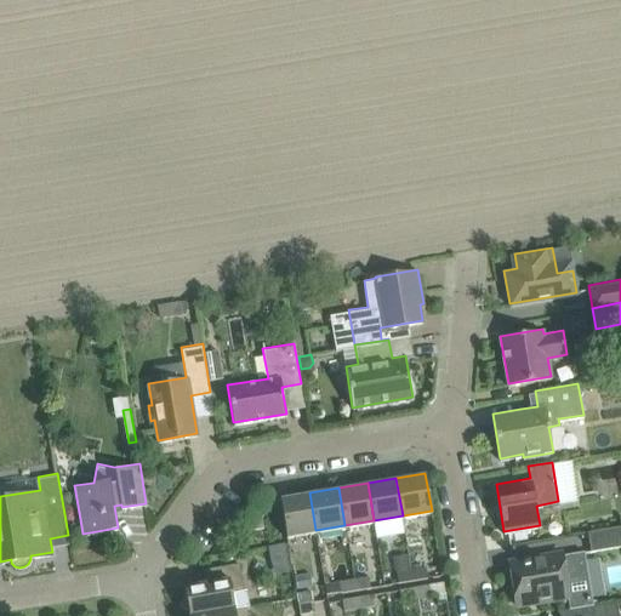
[(309,492),(280,497),(286,535),(315,530),(309,492)]
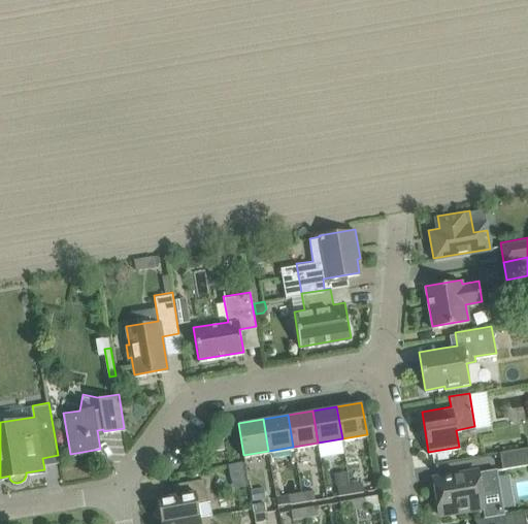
[(222,435),(210,437),(212,449),(224,447),(222,435)]
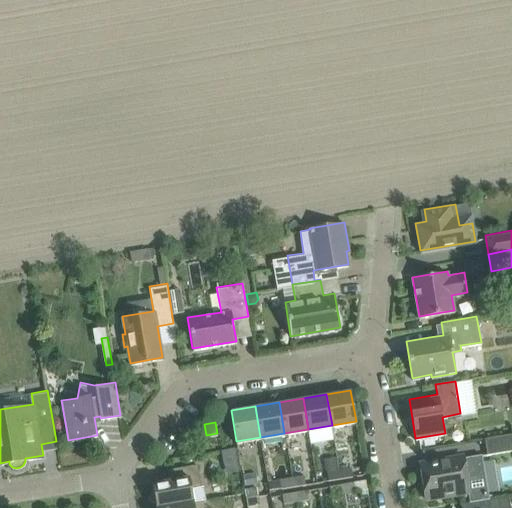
[(511,432),(484,437),(487,453),(511,448),(511,432)]
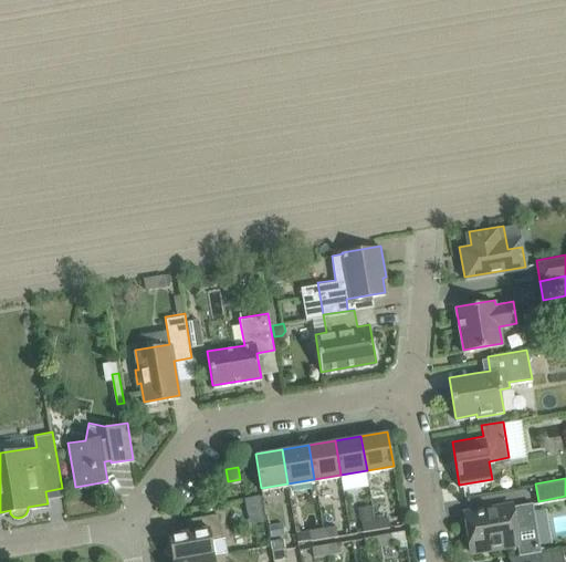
[(245,510),(261,508),(259,493),(243,497),(245,510)]
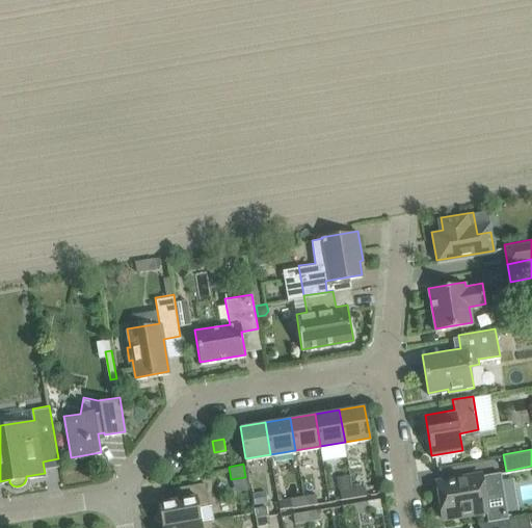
[(486,509),(487,520),(505,517),(498,471),(481,474),(481,472),(435,480),(442,517),(486,509)]
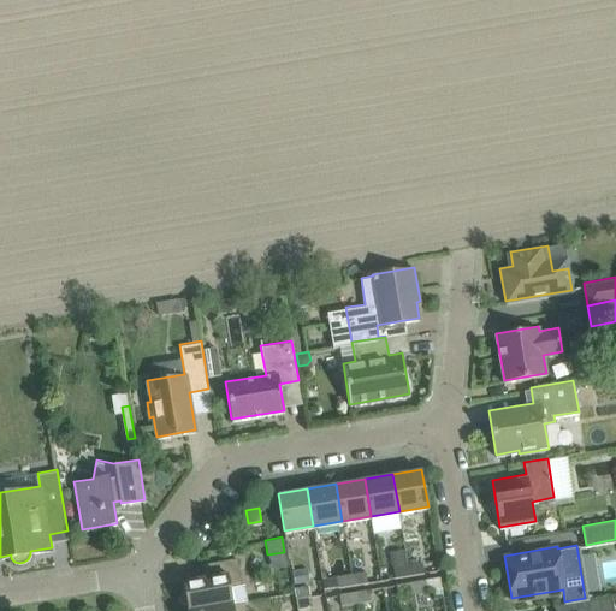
[(187,604),(188,609),(232,601),(230,585),(242,583),(237,556),(200,562),(201,563),(207,562),(209,576),(183,580),(184,586),(177,597),(187,604)]
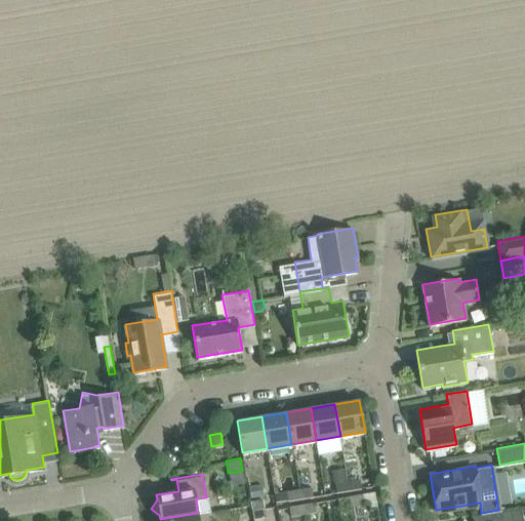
[(359,478),(347,480),(349,489),(361,486),(359,478)]
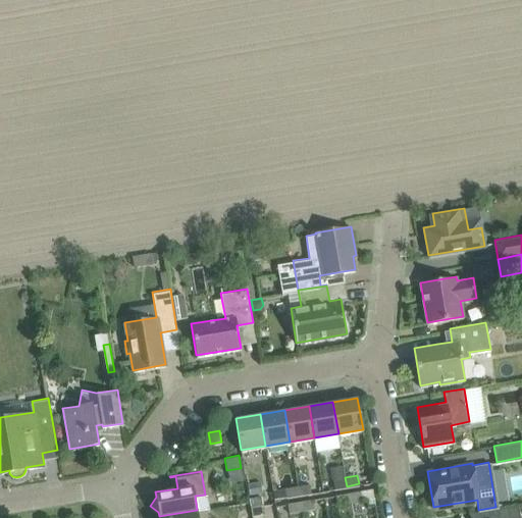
[(333,479),(334,488),(347,486),(345,477),(333,479)]
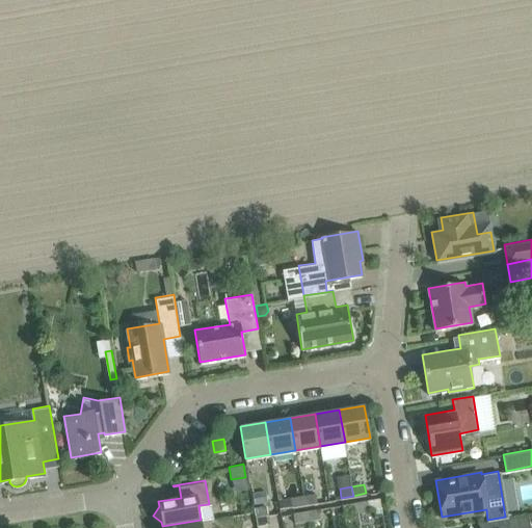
[(304,504),(317,502),(315,493),(302,495),(304,504)]
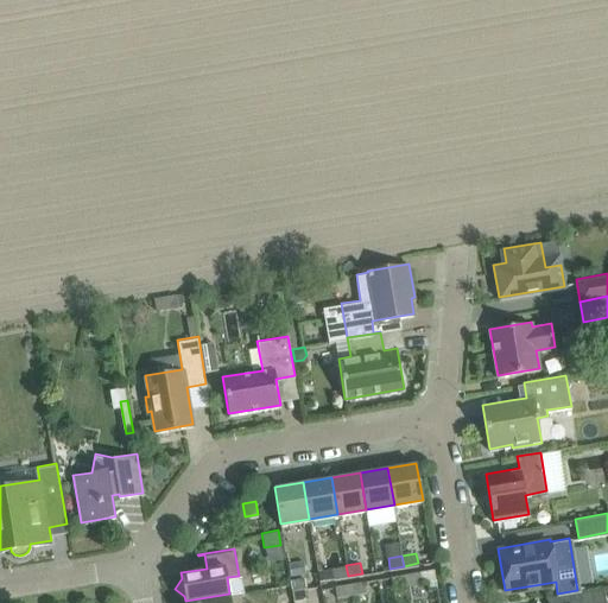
[(346,565),(331,567),(334,578),(348,576),(346,565)]
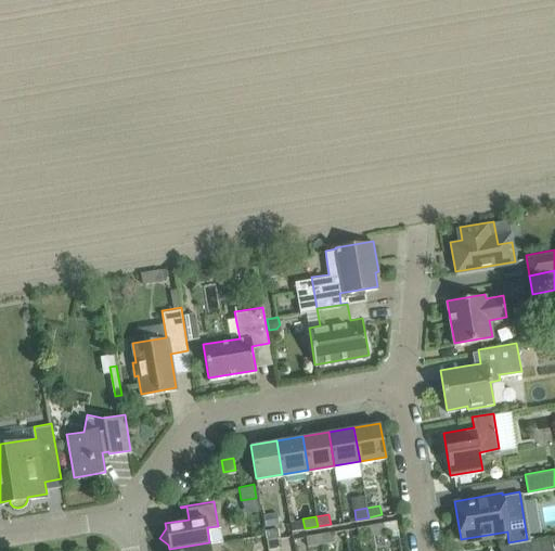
[(384,530),(383,521),(370,523),(371,533),(384,530)]
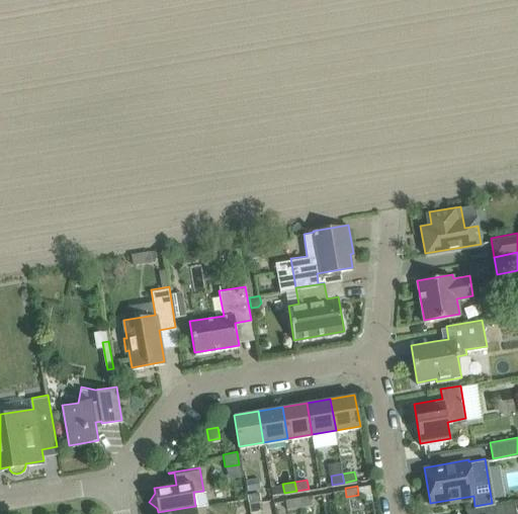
[(335,499),(346,497),(345,488),(333,490),(335,499)]
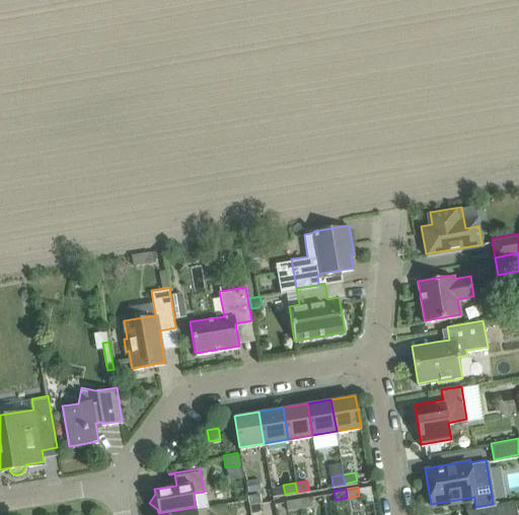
[(248,503),(262,501),(260,492),(247,494),(248,503)]
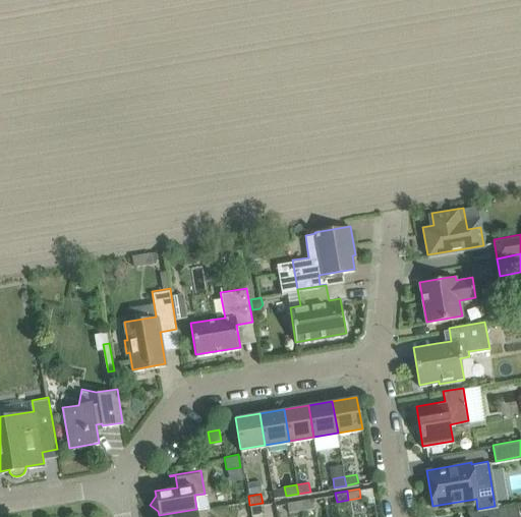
[(299,499),(300,508),(312,506),(311,497),(299,499)]
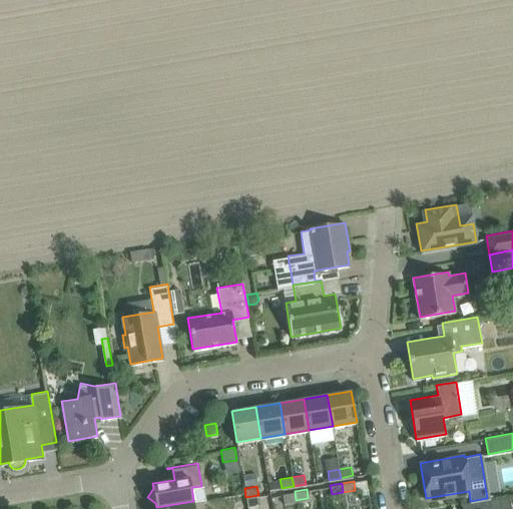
[(295,491),(283,494),(284,502),(296,500),(295,491)]
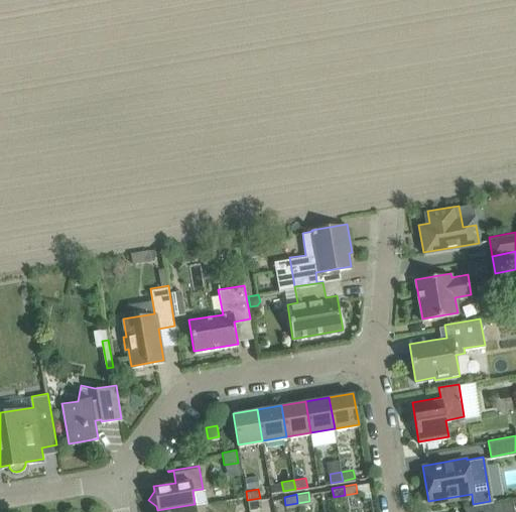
[(261,506),(260,498),(247,500),(249,508),(261,506)]
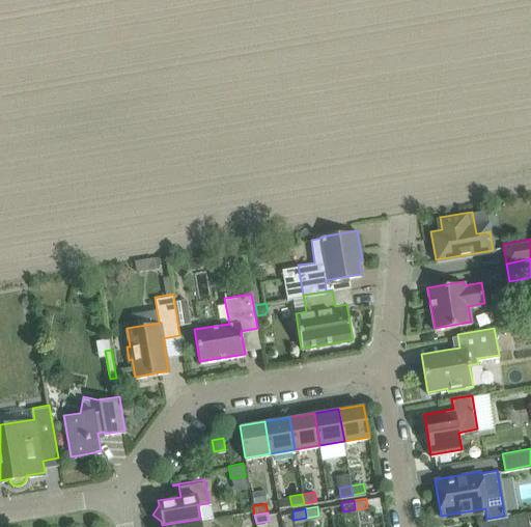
[(529,526),(527,512),(504,516),(486,519),(477,521),(478,526),(529,526)]
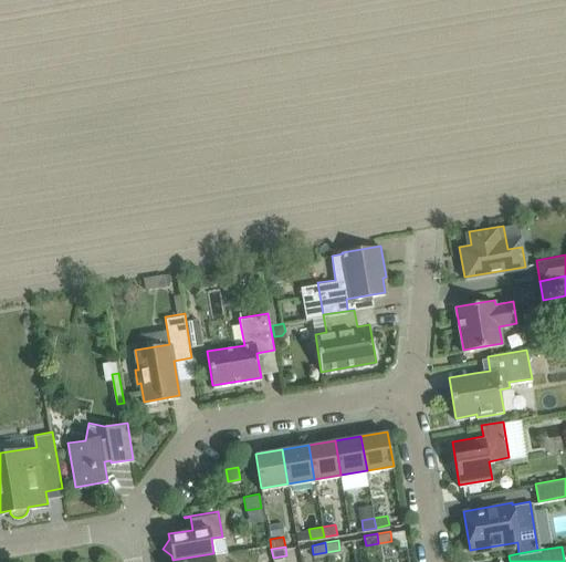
[(226,561),(224,551),(213,553),(173,560),(173,561),(226,561)]
